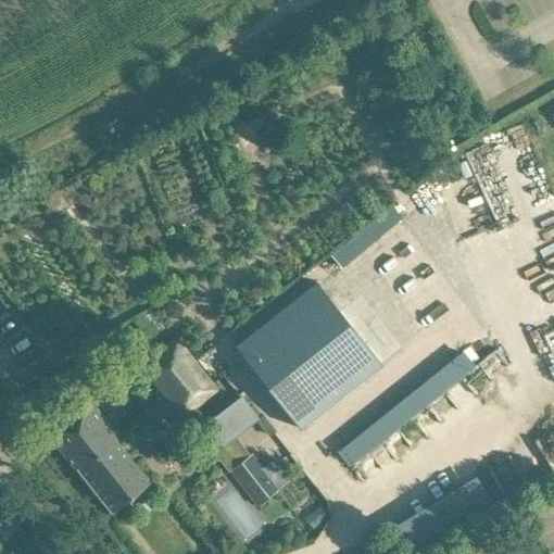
[(316,281),(235,347),(300,428),(381,364),(316,281)]
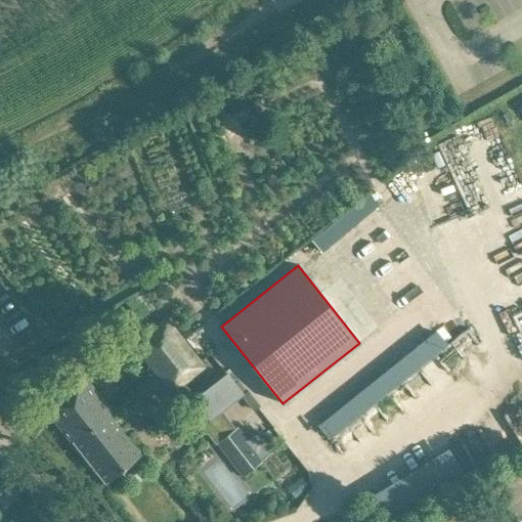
[(207,367),(169,319),(145,338),(151,347),(141,355),(173,395),(207,367)]
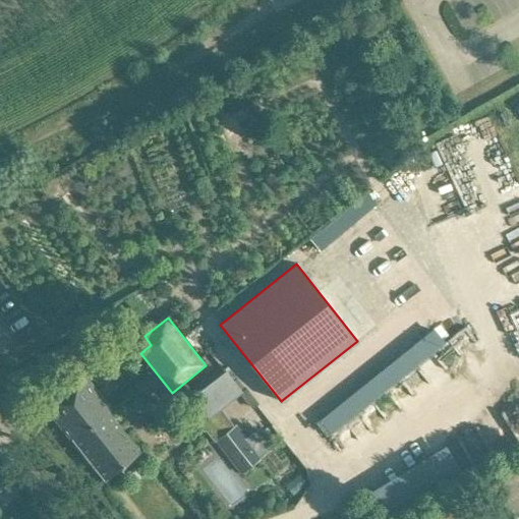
[(90,380),(49,411),(73,443),(74,442),(107,481),(142,454),(130,438),(110,413),(114,410),(112,408),(101,394),(90,380)]
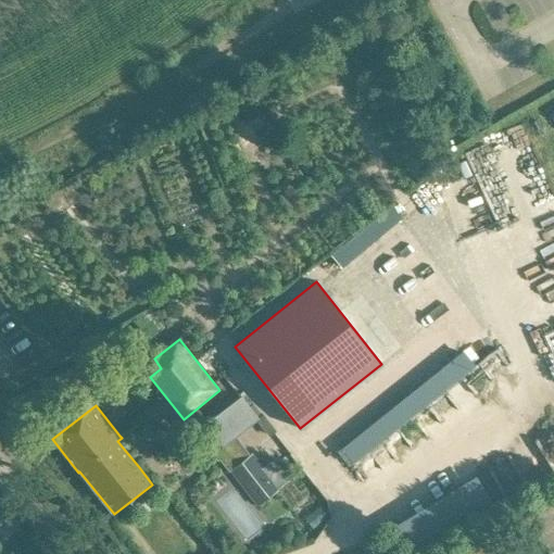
[(218,416),(206,427),(224,448),(236,438),(218,416)]
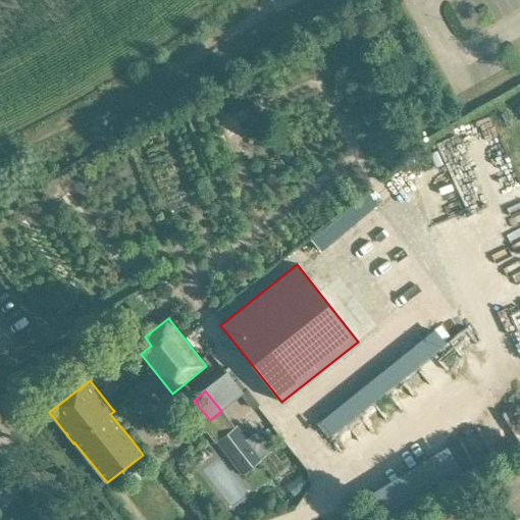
[(208,431),(217,444),(236,428),(226,416),(208,431)]
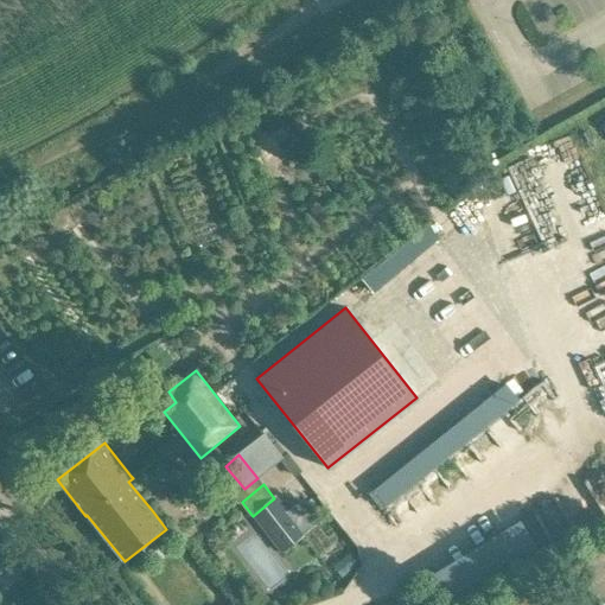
[(265,515),(241,529),(272,577),(295,562),(265,515)]
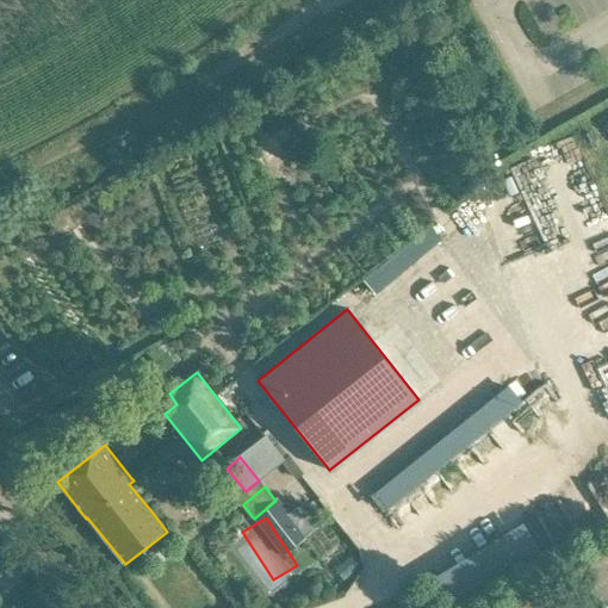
[(470,551),(479,565),(506,550),(497,535),(470,551)]
